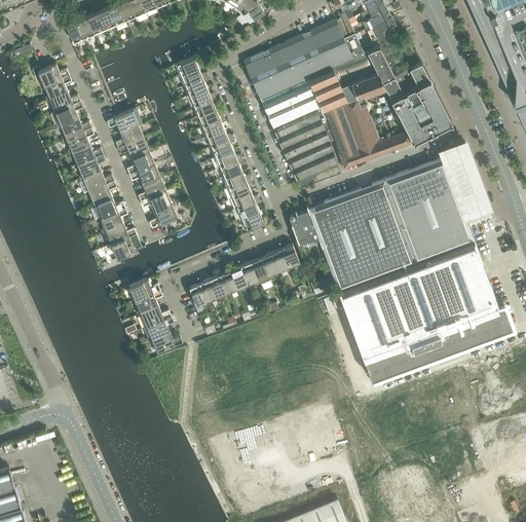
[(0,0),(0,9),(22,0),(0,0)]
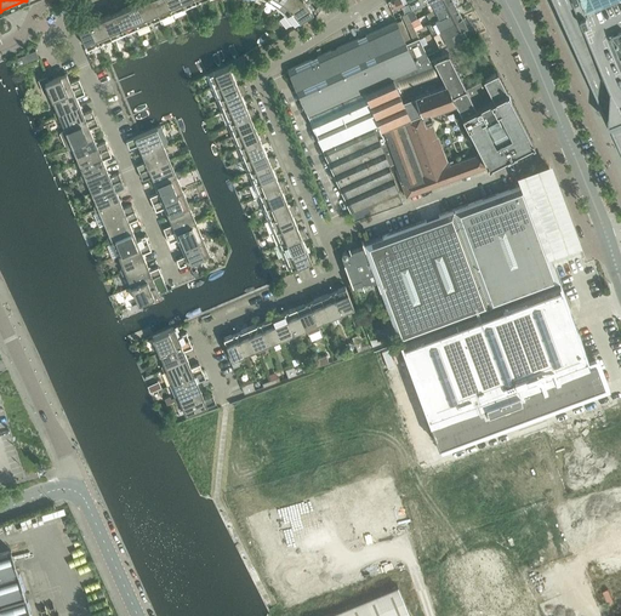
[(142,0),(137,3),(149,30),(161,26),(151,1),(143,5),(142,0)]
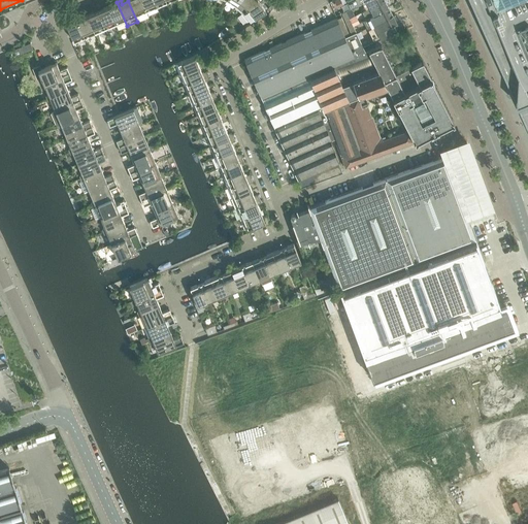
[(131,0),(128,1),(137,22),(147,17),(139,0),(131,0)]
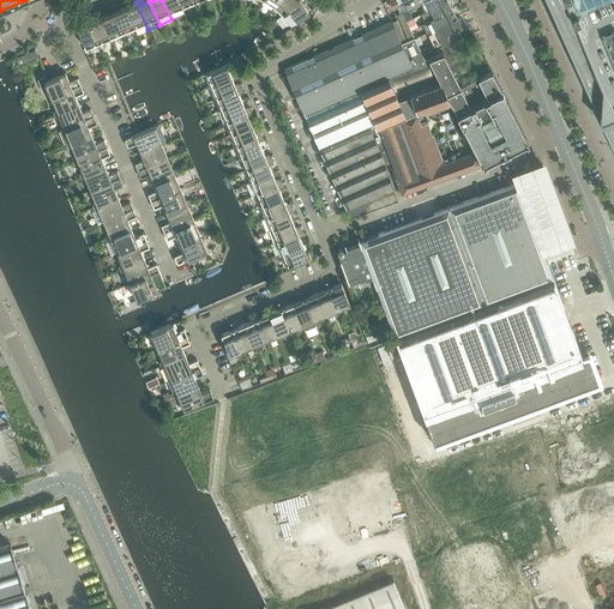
[(162,0),(172,19),(184,14),(176,0),(162,0)]
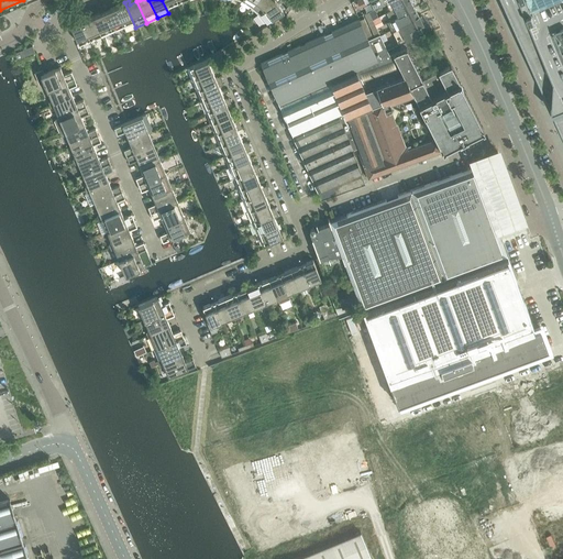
[(162,0),(168,13),(178,9),(175,0),(162,0)]
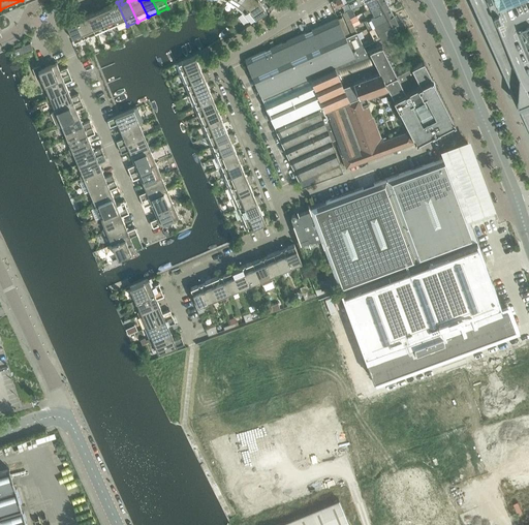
[(228,0),(226,5),(235,10),(242,0),(228,0)]
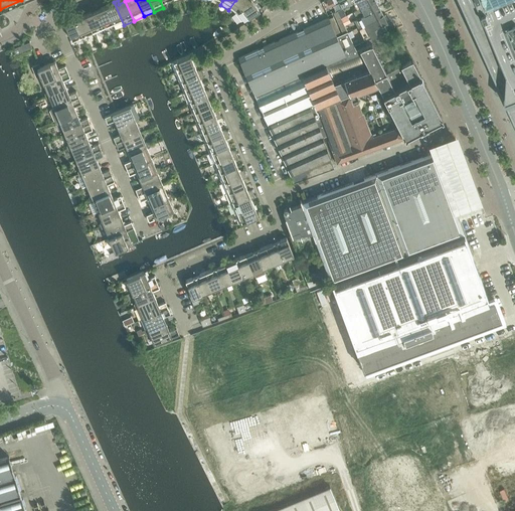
[(235,0),(228,10),(235,17),(253,0),(235,0)]
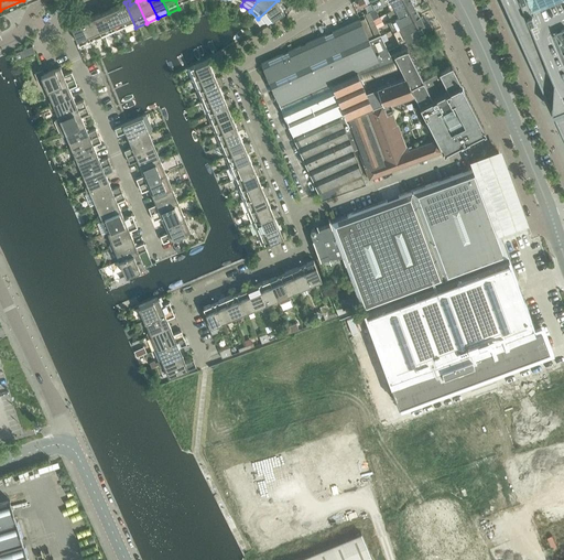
[(283,14),(278,7),(281,3),(278,0),(258,19),(264,28),(277,20),(278,23),(290,15),(288,12),(283,14)]
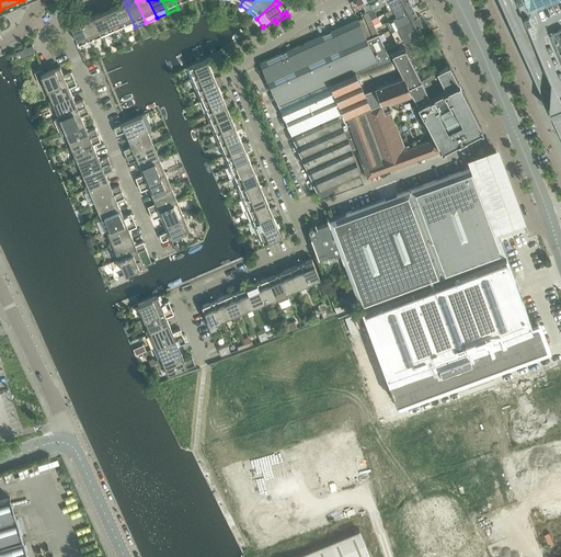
[(379,0),(377,1),(368,6),(373,14),(373,13),(385,8),(398,0),(379,0)]
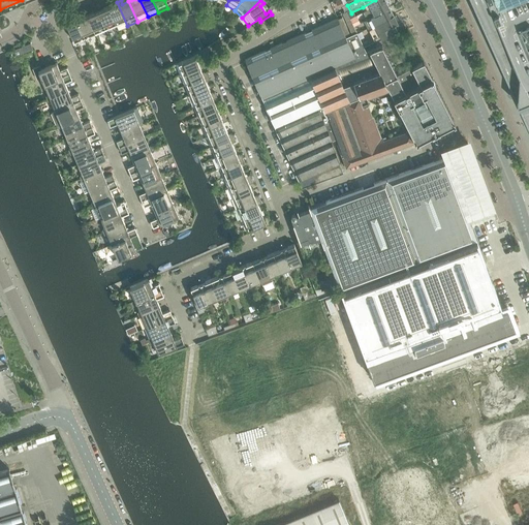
[(367,14),(387,3),(386,1),(384,2),(383,0),(375,0),(363,7),(367,14)]
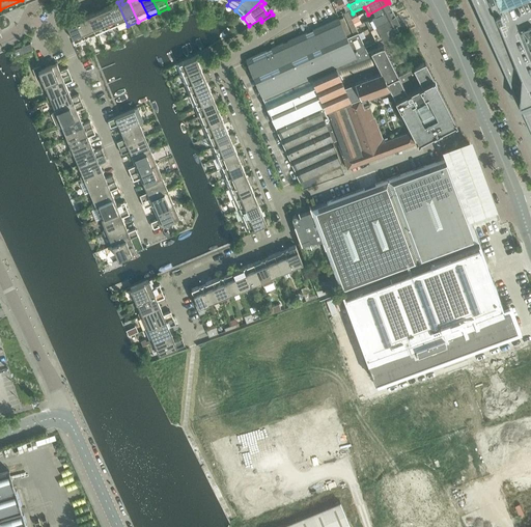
[(530,0),(475,0),(481,14),(530,134),(530,0)]
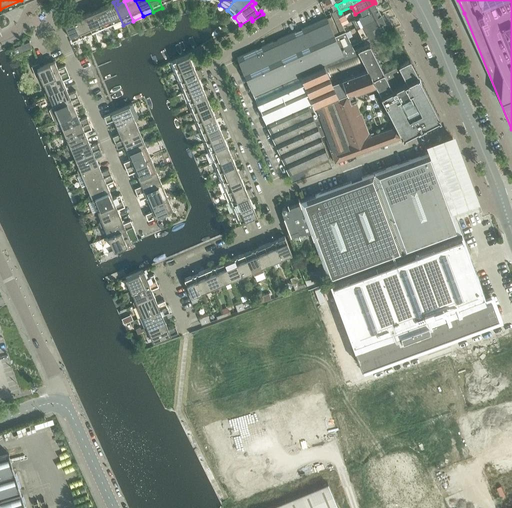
[(111,7),(105,10),(113,29),(123,25),(113,2),(109,3),(111,7)]
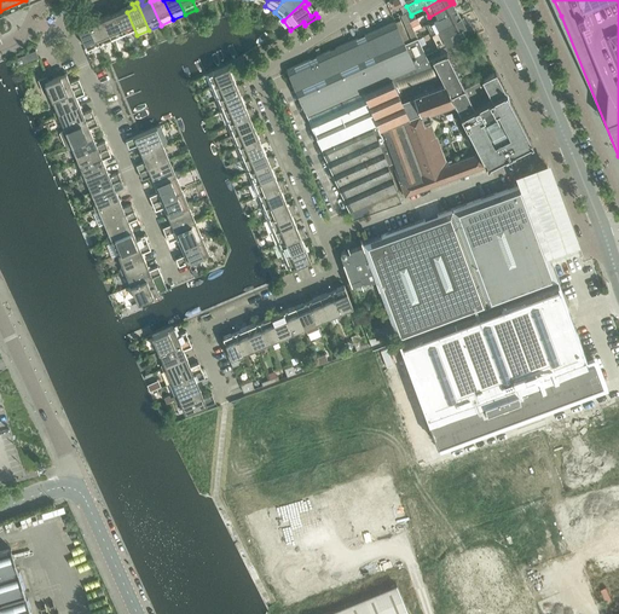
[(434,25),(456,13),(452,7),(455,6),(453,4),(429,17),(424,19),(429,28),(434,25)]
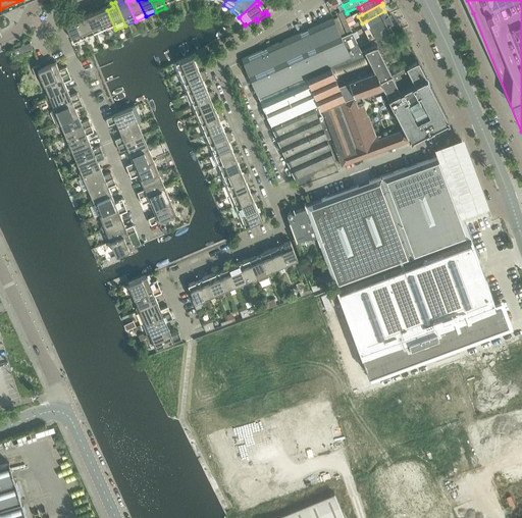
[(115,30),(107,10),(100,12),(99,9),(95,10),(105,34),(115,30)]
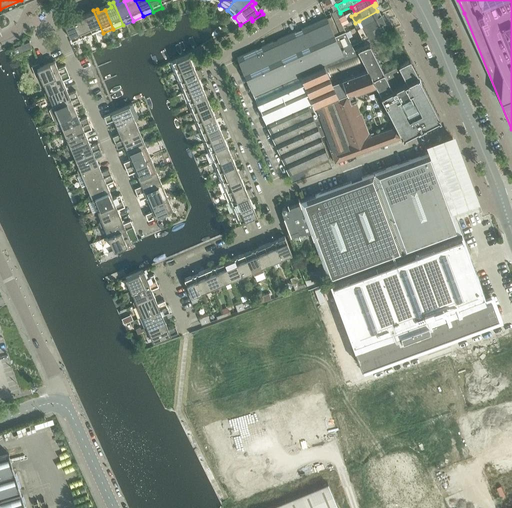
[(93,10),(89,12),(91,16),(85,18),(93,37),(103,33),(93,10)]
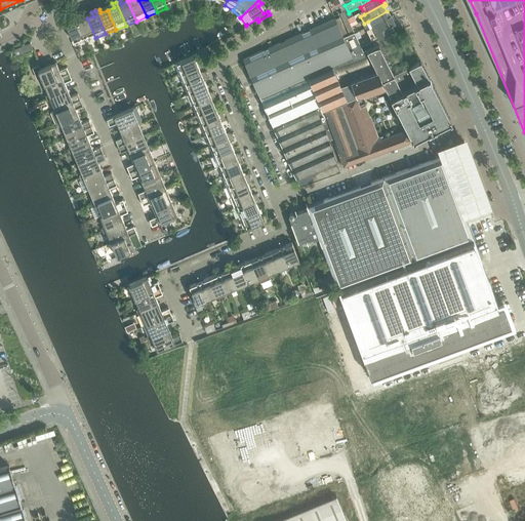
[(371,29),(391,18),(387,11),(368,22),(364,24),(361,25),(365,32),(369,30),(371,29)]
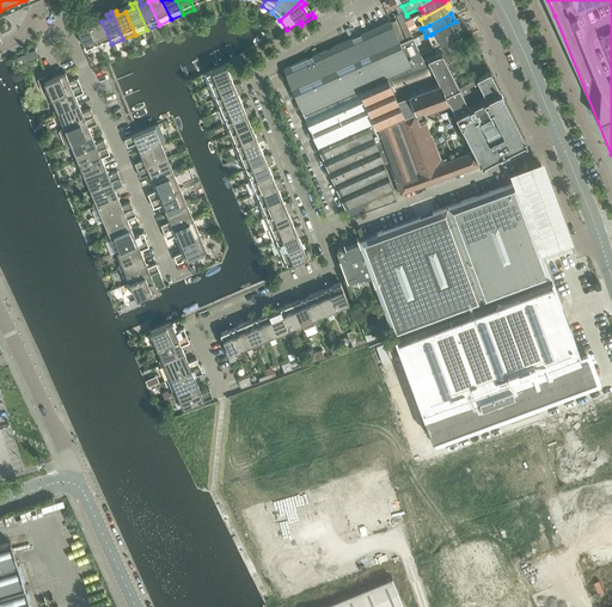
[(407,16),(401,18),(405,26),(411,23),(407,14),(407,16)]
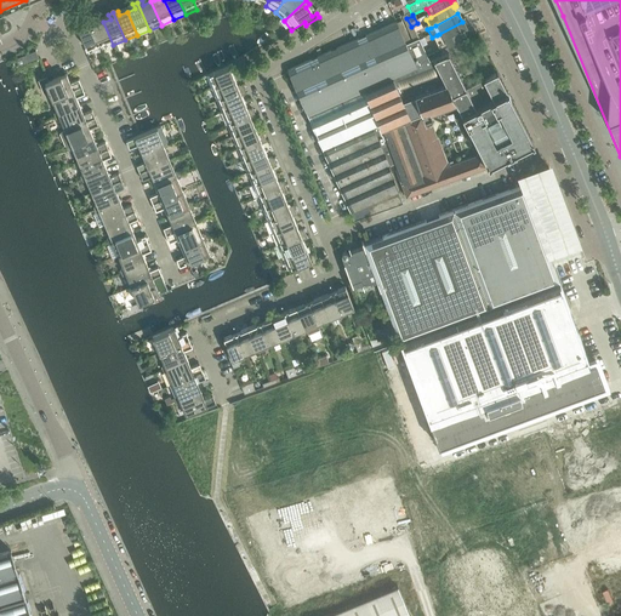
[(406,18),(402,20),(406,29),(414,45),(419,43),(415,35),(411,27),(406,18)]
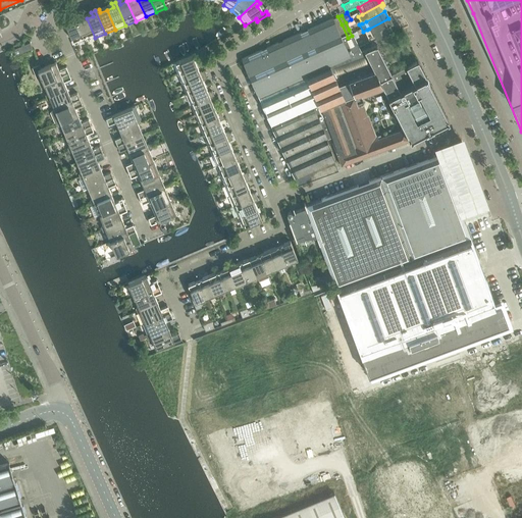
[(95,38),(87,18),(81,21),(79,17),(74,19),(85,43),(95,38)]
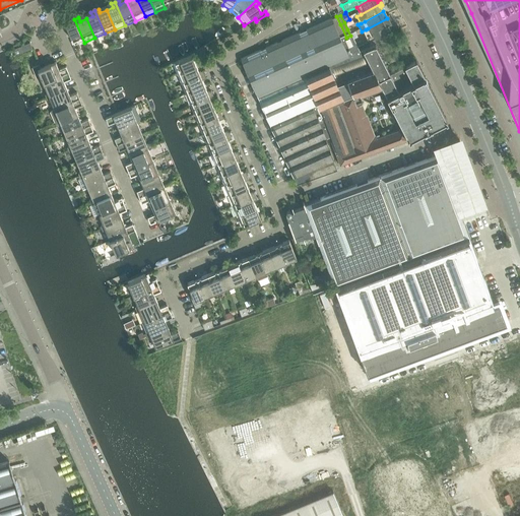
[(375,42),(390,34),(387,27),(390,25),(390,24),(391,24),(389,18),(387,19),(387,18),(368,28),(366,29),(362,31),(368,44),(374,40),(375,42)]
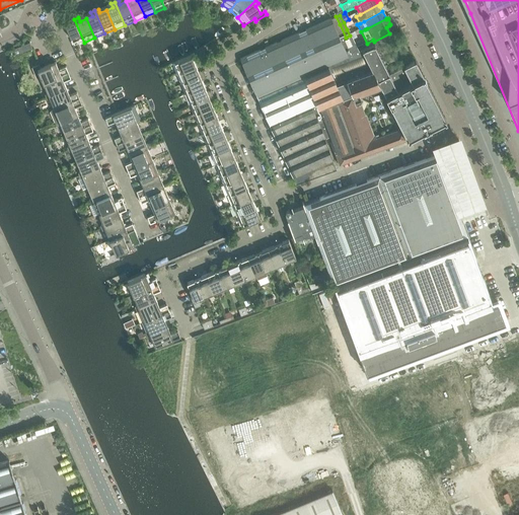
[(70,20),(72,24),(65,27),(74,47),(84,43),(74,19),(70,20)]
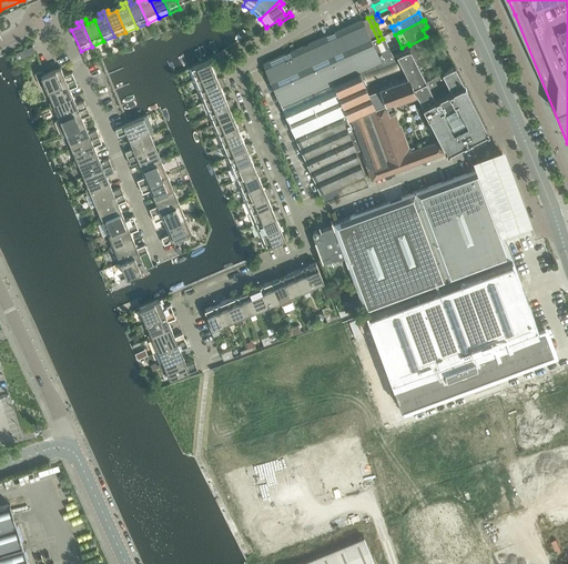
[(382,21),(376,24),(379,32),(386,29),(383,21),(382,21)]
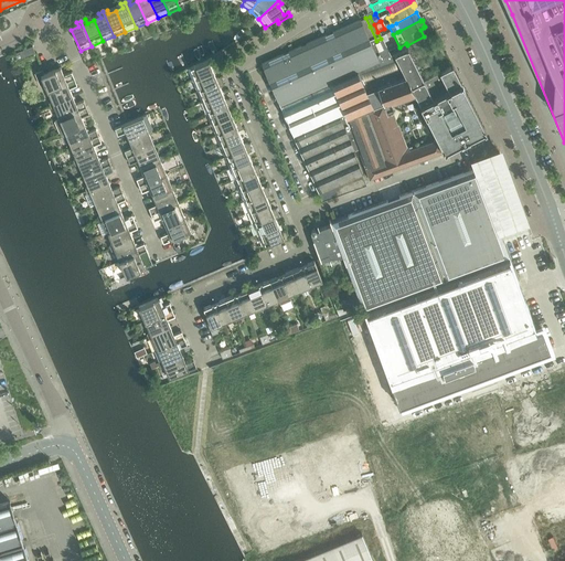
[(483,136),(486,135),(483,131),(484,131),(468,98),(465,92),(461,87),(454,71),(452,69),(451,70),(439,75),(439,76),(424,84),(408,52),(392,60),(390,55),(385,48),(382,41),(381,39),(376,41),(370,44),(361,24),(360,25),(359,25),(334,36),(328,39),(327,40),(296,53),(262,69),(319,197),(322,204),(337,199),(366,188),(353,155),(359,152),(370,182),(444,155),(444,156),(446,156),(446,155),(460,147),(464,146),(462,145),(465,144),(466,144),(467,145),(469,144),(469,143),(482,136),(483,136)]
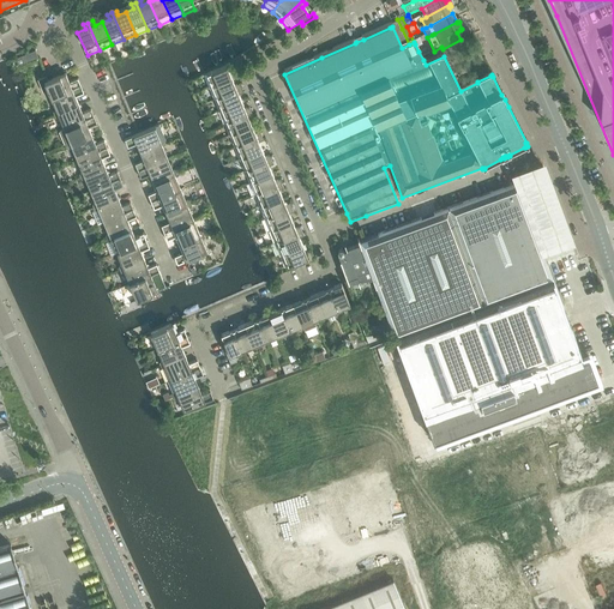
[(35,54),(16,62),(19,71),(38,62),(35,54)]
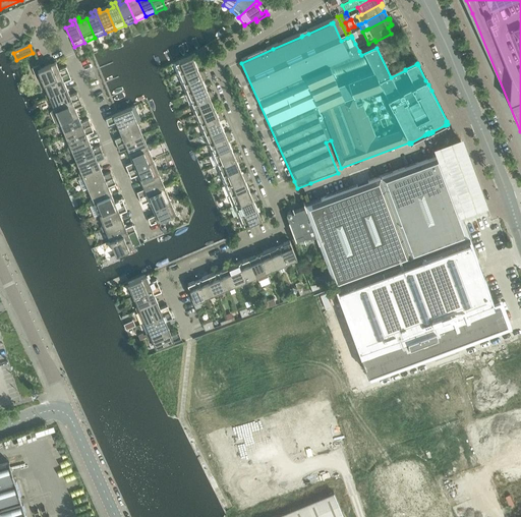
[(196,69),(193,63),(197,62),(195,57),(173,67),(177,77),(196,69)]
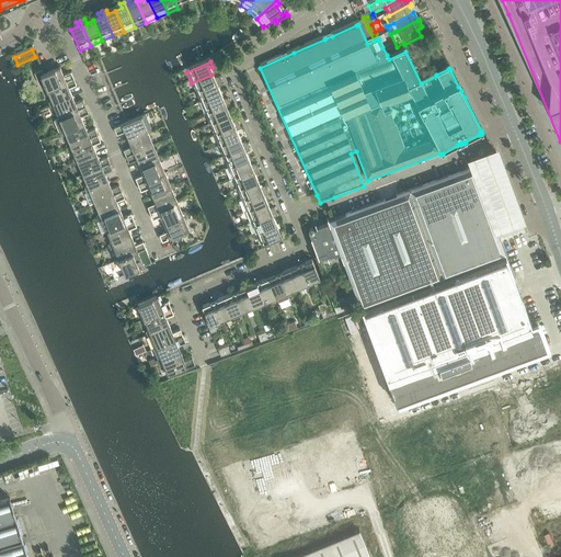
[(41,74),(35,77),(39,89),(44,87),(46,93),(73,82),(73,80),(70,80),(68,77),(64,79),(59,70),(44,78),(42,74),(41,74)]
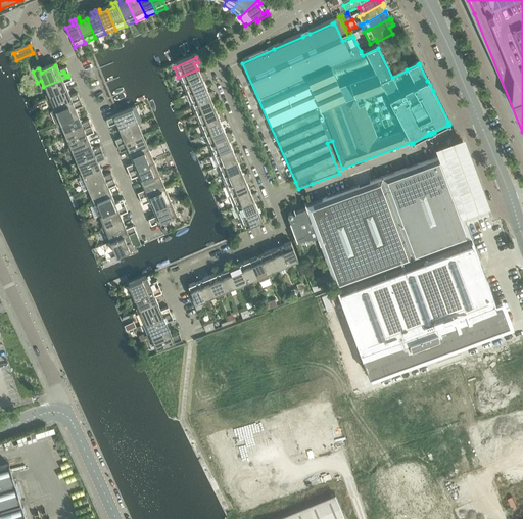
[(197,69),(178,78),(182,88),(205,79),(203,75),(200,76),(197,69)]
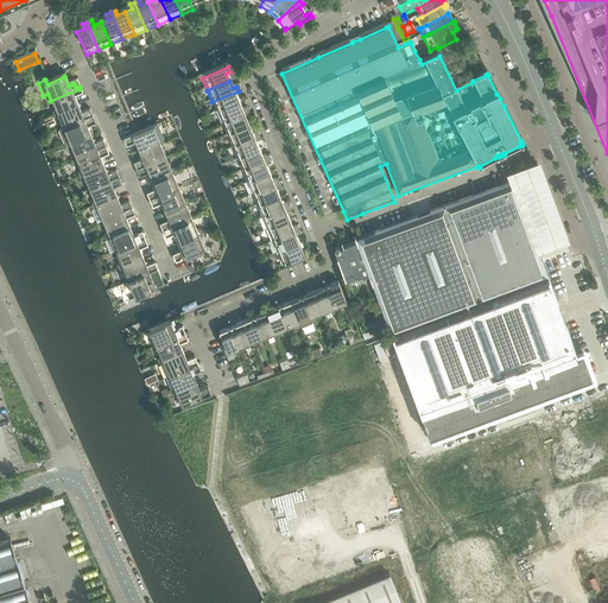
[(80,89),(50,101),(56,114),(52,115),(54,118),(78,108),(75,100),(83,96),(80,89)]
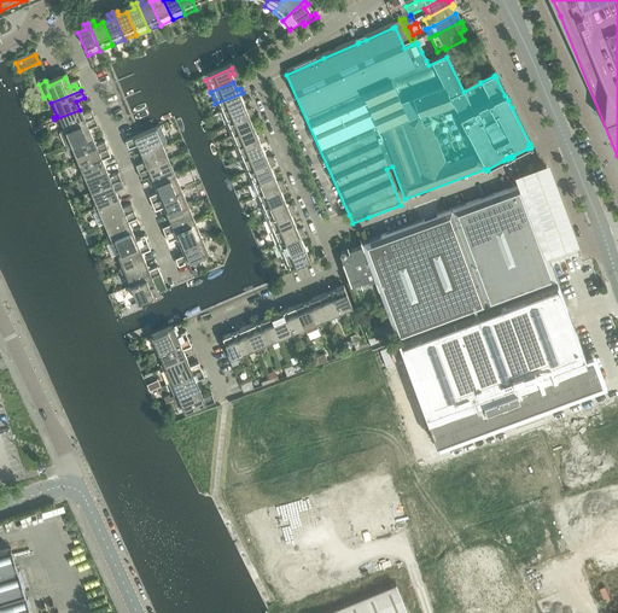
[(243,93),(215,104),(221,116),(244,106),(240,99),(245,97),(243,93)]
